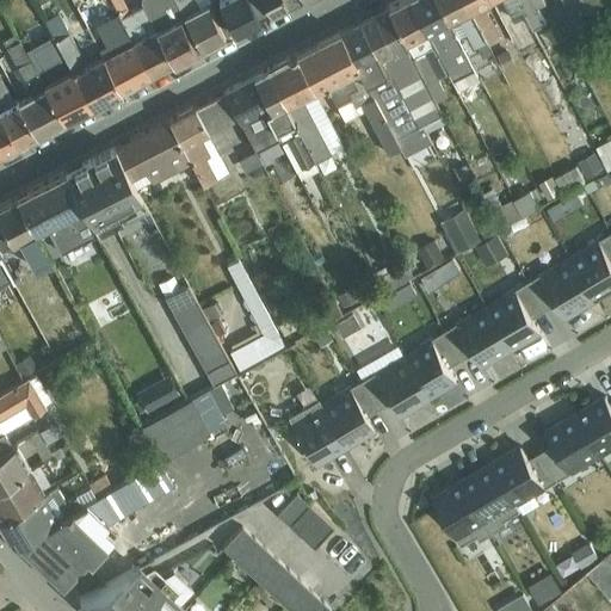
[(102,56),(121,92),(150,76),(117,11),(99,20),(88,0),(84,0),(75,5),(86,28),(96,23),(111,51),(102,56)]
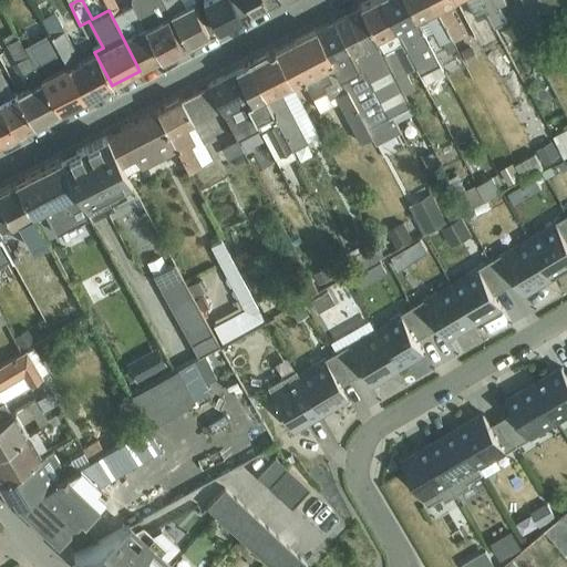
[(103,0),(109,10),(140,71),(161,60),(134,6),(130,8),(127,13),(130,18),(125,20),(114,0),(103,0)]
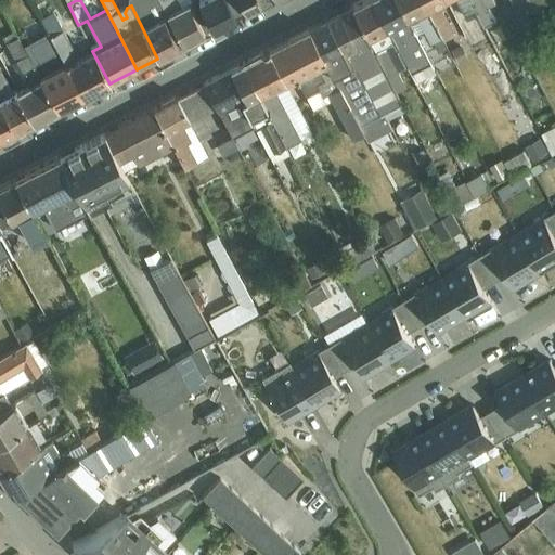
[(127,0),(131,5),(157,59),(182,44),(159,0),(127,0)]
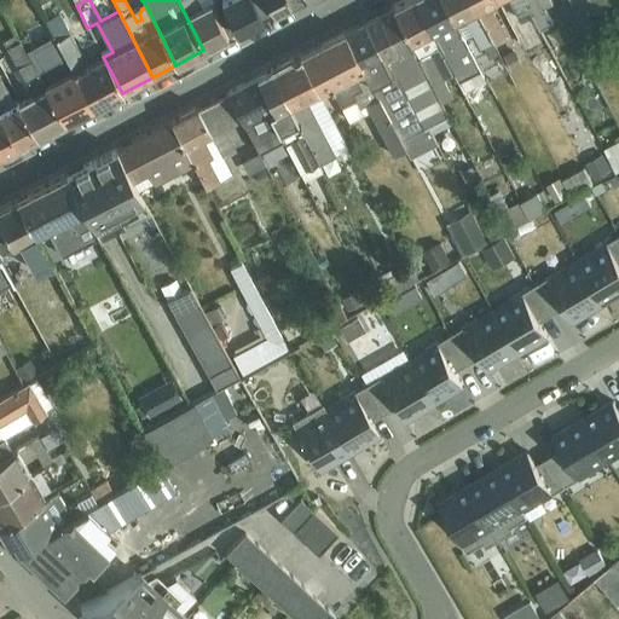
[(178,0),(203,50),(227,38),(208,0),(178,0)]
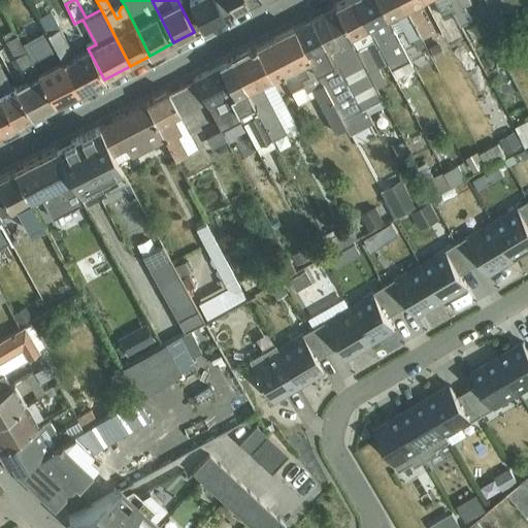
[(177,0),(194,32),(199,30),(183,0),(177,0)]
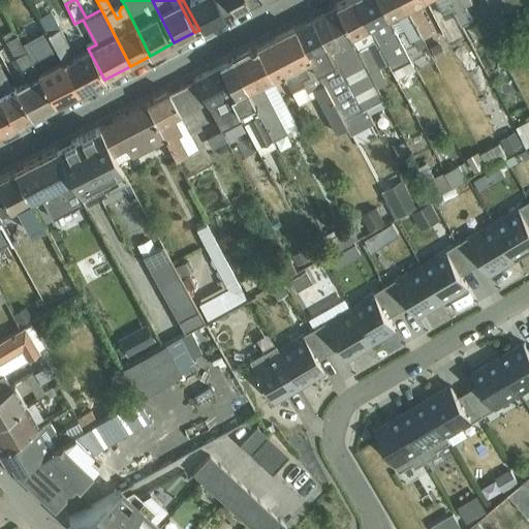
[(215,0),(188,0),(203,28),(224,18),(215,0)]
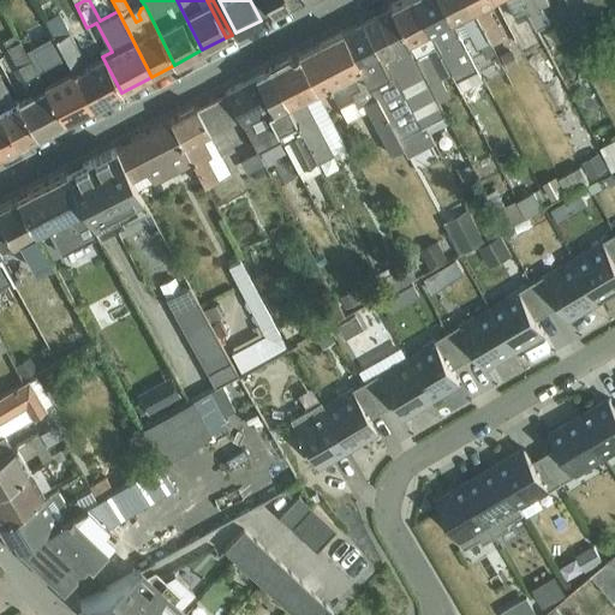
[(250,0),(261,21),(290,5),(286,0),(250,0)]
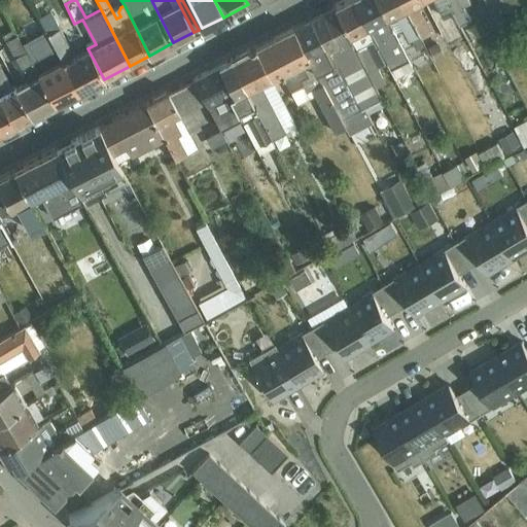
[(345,0),(334,6),(376,85),(384,81),(377,66),(387,61),(382,51),(354,0),(345,0)]
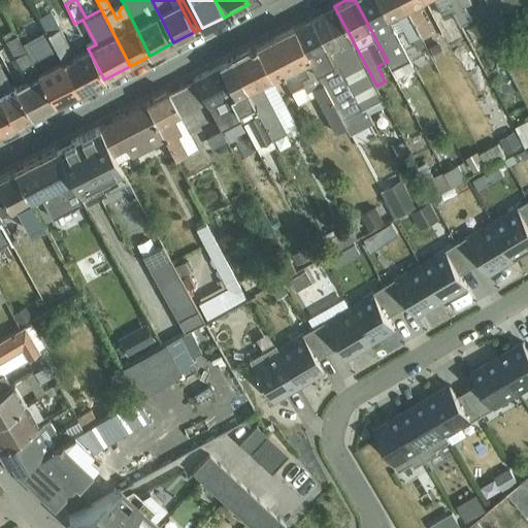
[(355,0),(383,52),(388,61),(392,68),(408,59),(395,32),(377,0),(355,0)]
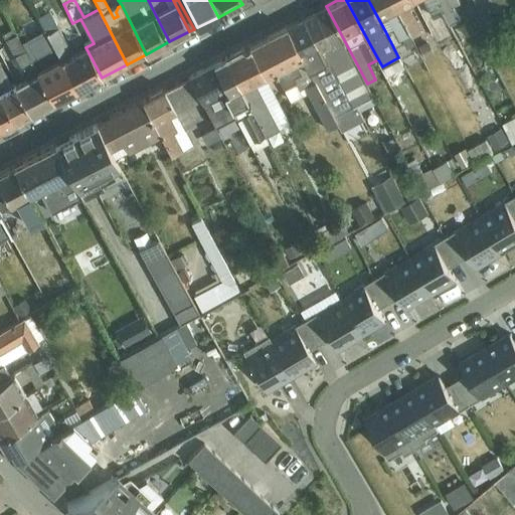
[(368,0),(385,31),(392,27),(398,38),(408,33),(390,0),(368,0)]
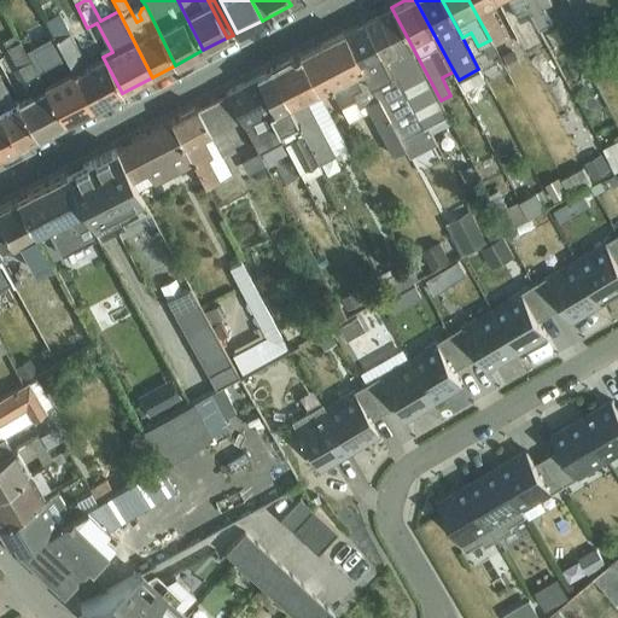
[(468,0),(490,40),(503,33),(488,1),(489,0),(468,0)]
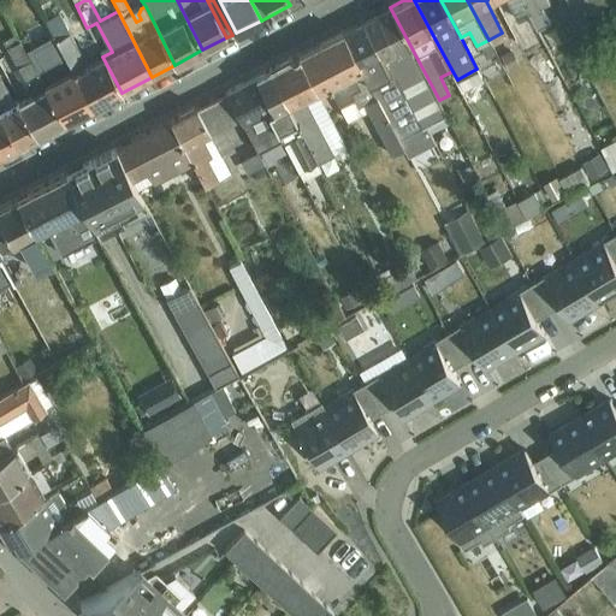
[(505,0),(516,21),(531,13),(522,0),(505,0)]
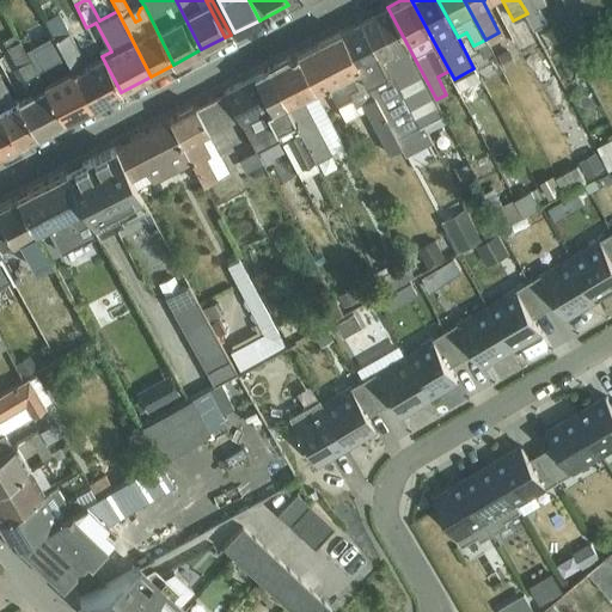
[(519,0),(527,13),(534,28),(546,22),(539,7),(548,2),(545,0),(519,0)]
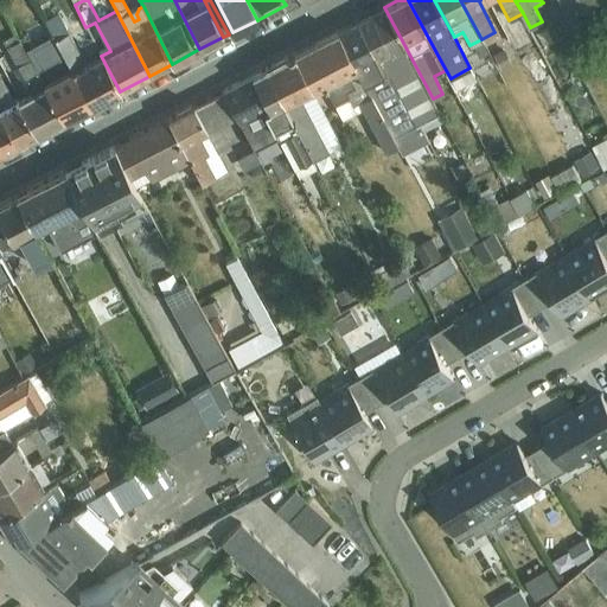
[(583,8),(579,0),(561,0),(569,17),(583,8)]
